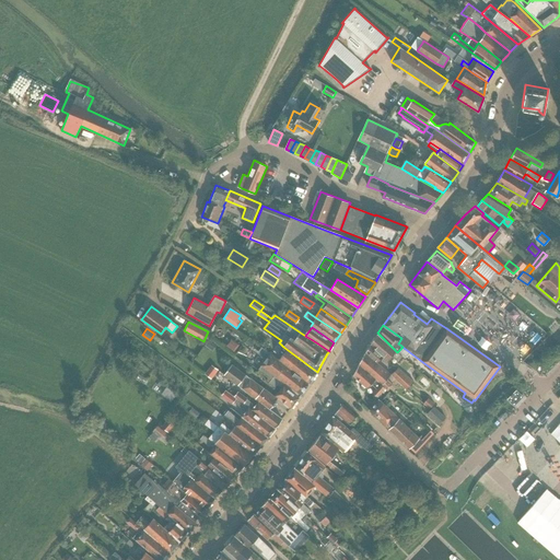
[(396,351),(377,333),(371,345),(388,360),(392,356),(398,361),(401,356),(397,352),(396,351)]
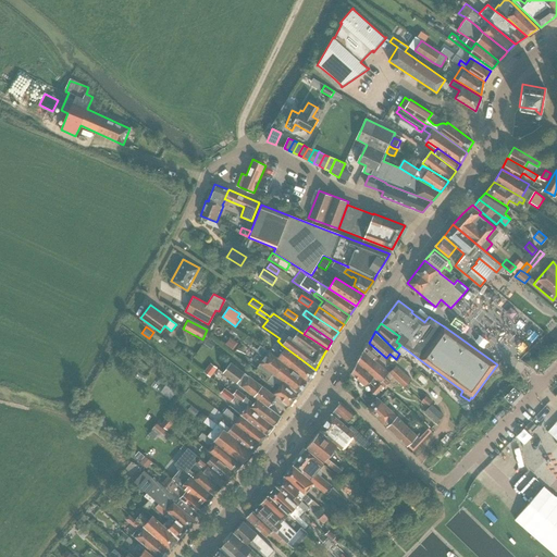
[(213,339),(208,336),(203,344),(210,348),(214,343),(212,342),(213,339)]
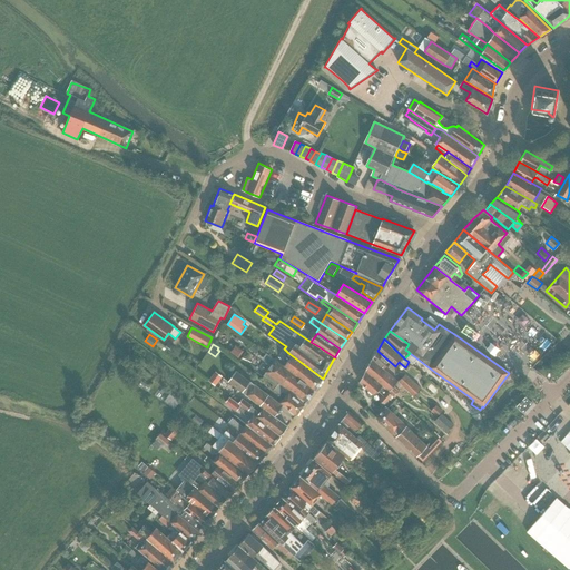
[(259,349),(253,344),(249,349),(256,353),(259,349)]
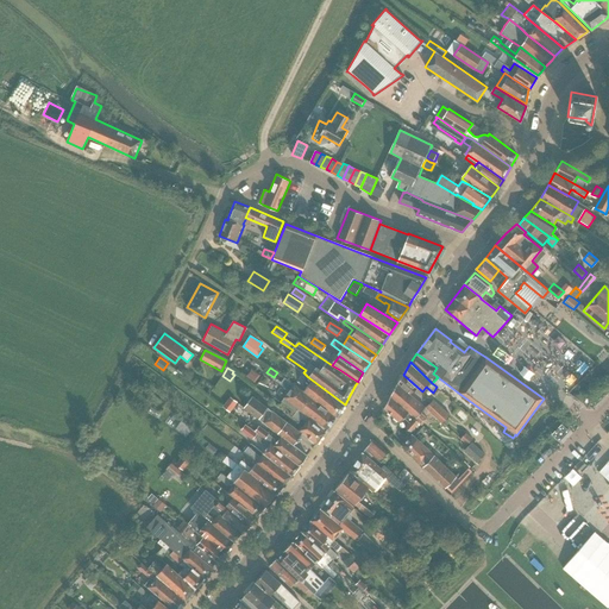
[(422,391),(403,375),(397,383),(410,395),(414,390),(419,395),(422,391)]
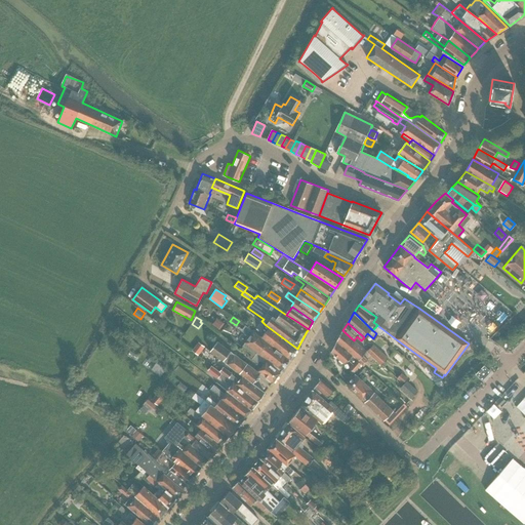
[(259,355),(281,371),(290,359),(263,338),(261,337),(253,330),(252,330),(245,325),(241,331),(248,336),(242,346),(254,356),(256,353),(259,355)]
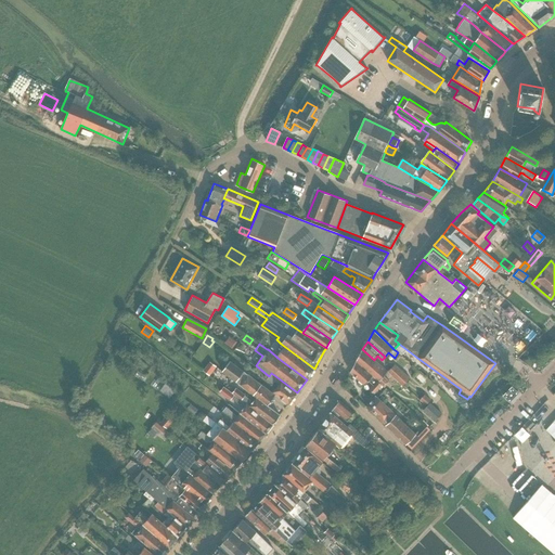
[(314,369),(281,344),(276,350),(280,352),(276,357),(278,358),(307,379),(314,369)]
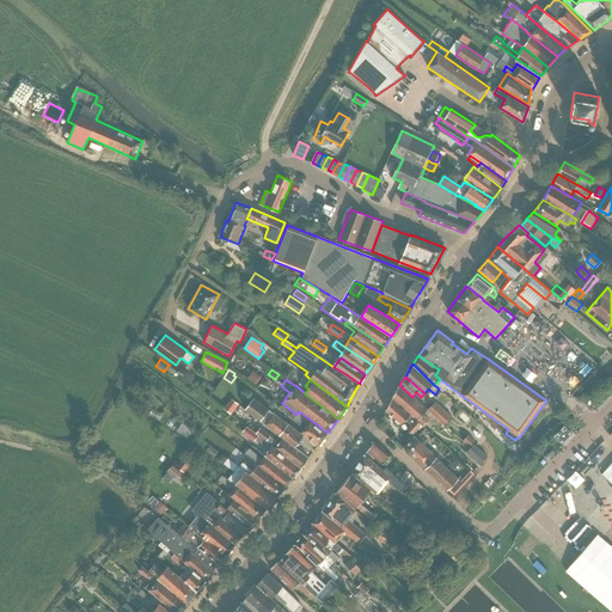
[(399,385),(392,398),(423,426),(428,420),(422,415),(427,409),(412,397),(399,385)]
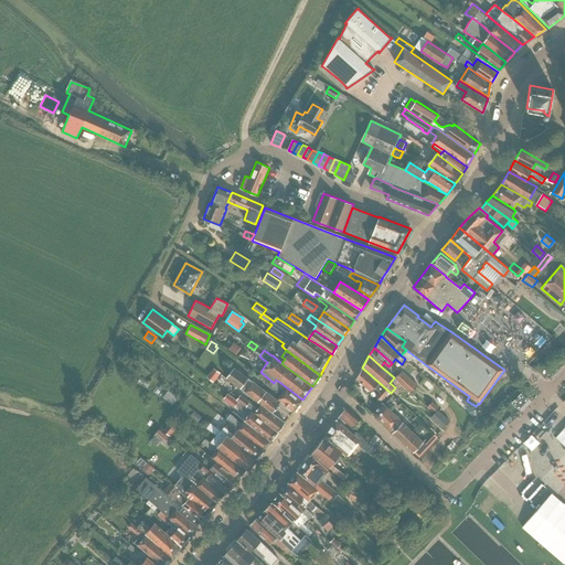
[(220,373),(213,368),(206,376),(213,382),(220,373)]
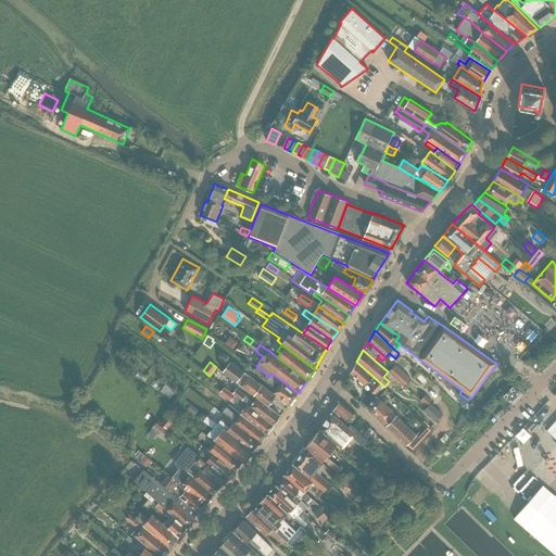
[(256,399),(267,407),(275,396),(268,391),(230,362),(222,373),(256,399)]
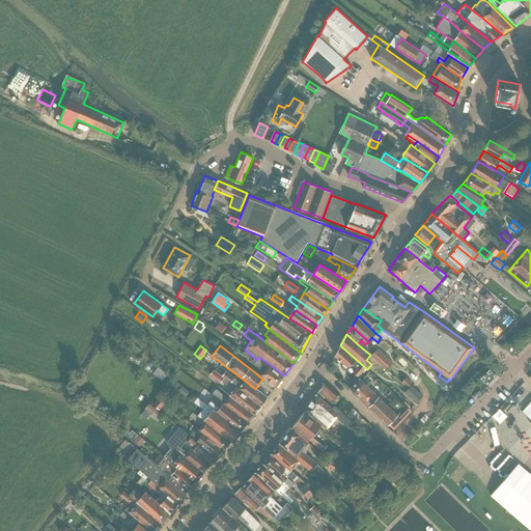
[(365,368),(340,345),(335,356),(348,368),(353,364),(357,368),(353,372),(358,376),(365,368)]
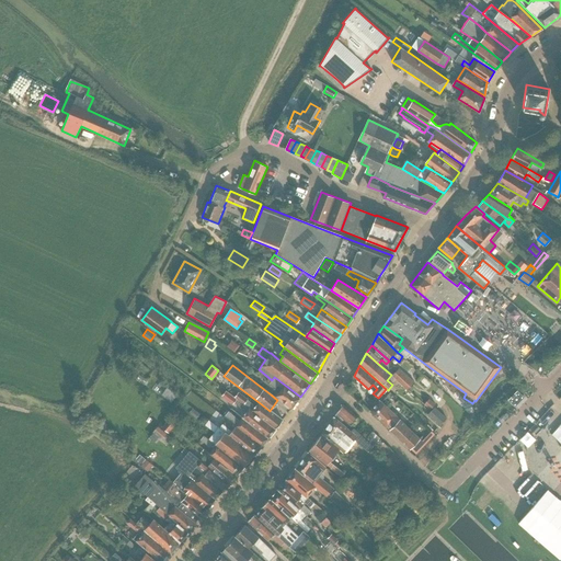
[(408,390),(414,382),(398,368),(391,376),(408,390)]
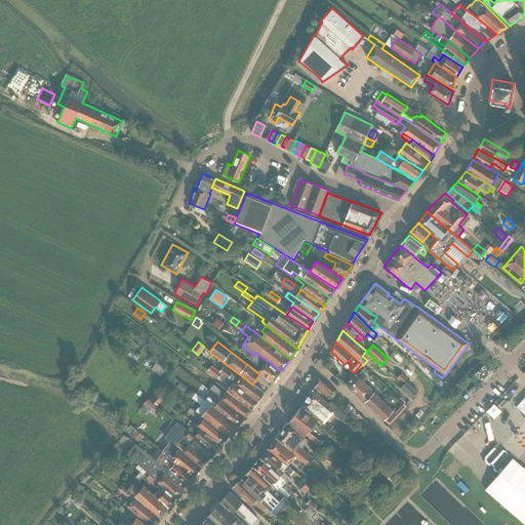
[(256,353),(254,356),(251,359),(257,363),(259,360),(264,363),(258,371),(273,382),(281,371),(259,355),(256,353)]
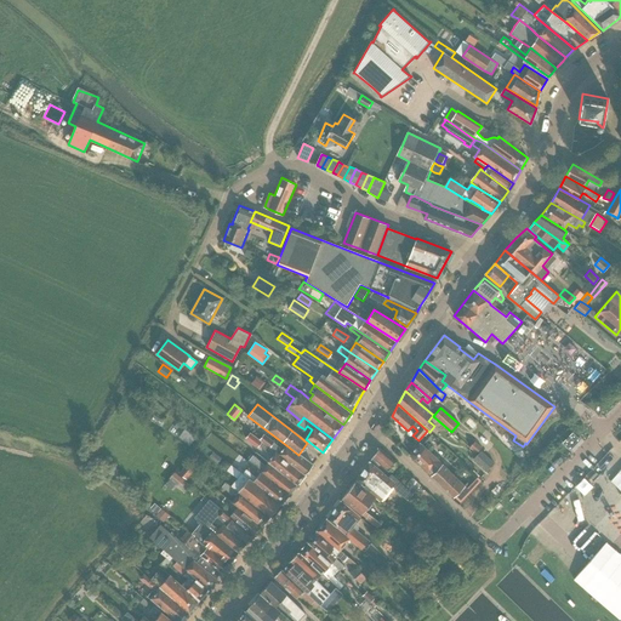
[(477,423),(469,417),(465,423),(472,429),(477,423)]
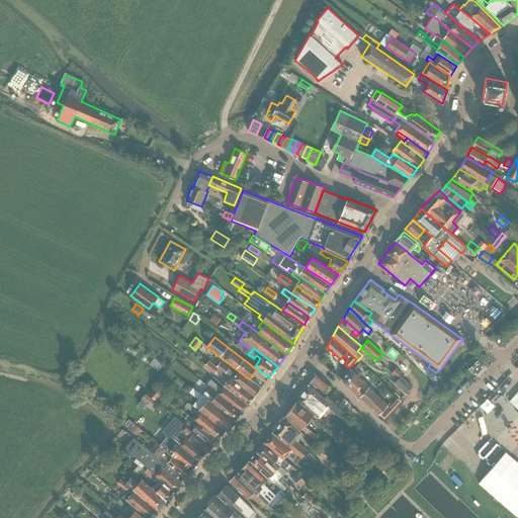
[(156,359),(152,365),(159,370),(159,371),(164,365),(164,364),(157,359),(156,359)]
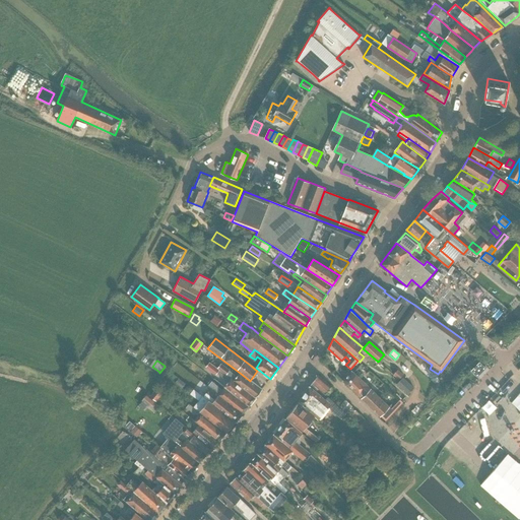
[(223,387),(224,387),(249,406),(256,397),(231,379),(225,375),(216,368),(217,368),(209,362),(205,367),(215,375),(216,373),(228,382),(223,387)]
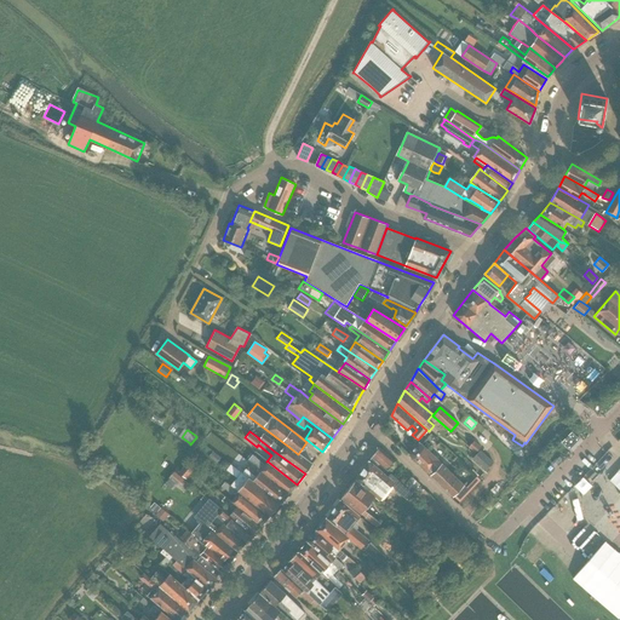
[(313,464),(298,454),(286,445),(281,451),(279,449),(280,448),(273,443),(274,441),(263,432),(259,438),(258,438),(269,447),(275,452),(305,474),(313,464)]
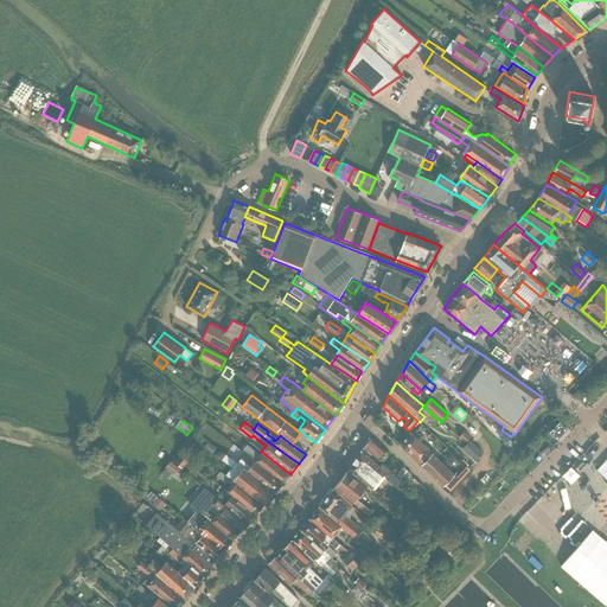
[(567,430),(560,423),(550,433),(557,440),(560,438),(558,436),(564,430),(564,432),(567,430)]
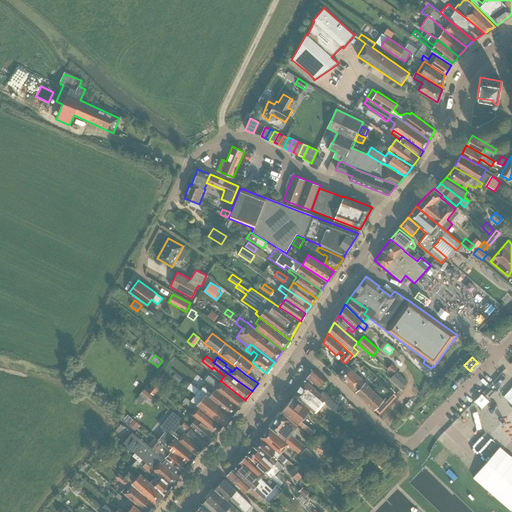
[(397,368),(391,364),(387,369),(392,374),(397,368)]
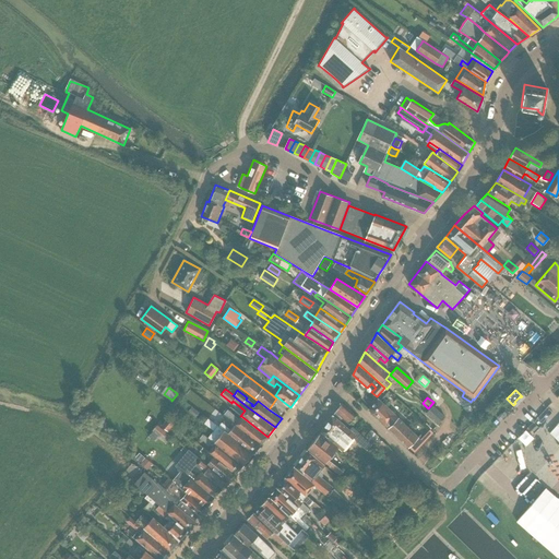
[(418,437),(378,399),(369,408),(408,448),(414,453),(432,432),(429,429),(419,440),(417,439),(418,437)]
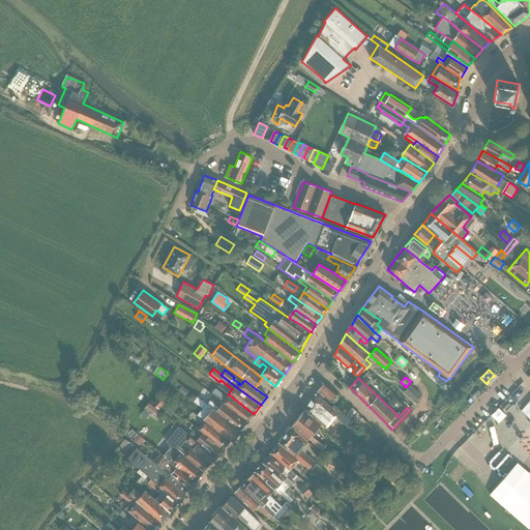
[(331,403),(337,394),(324,382),(318,390),(331,403)]
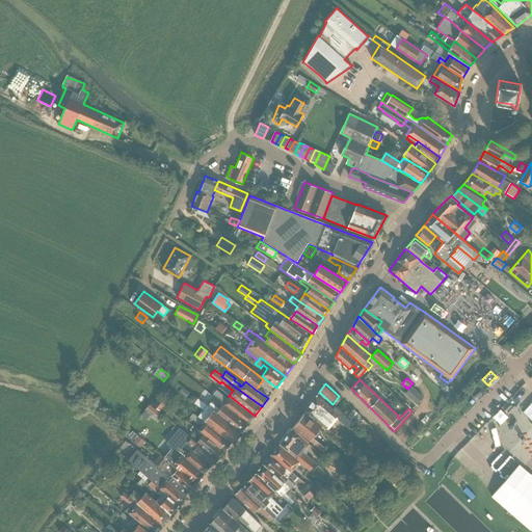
[(189,392),(182,387),(179,391),(186,396),(189,392)]
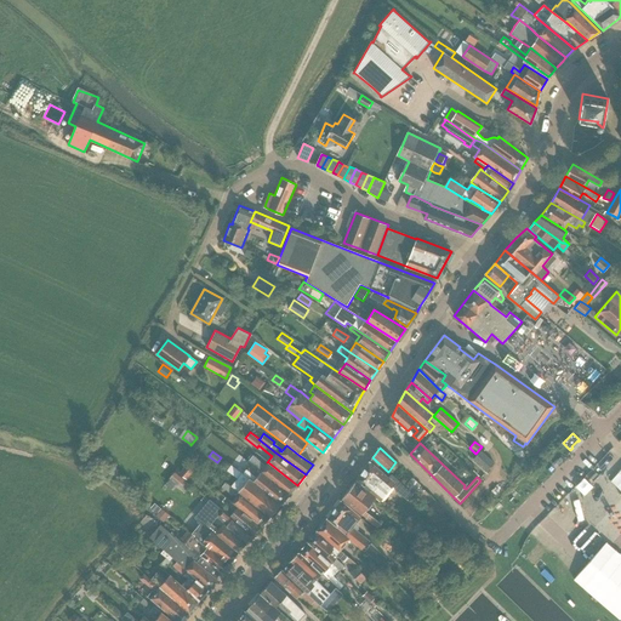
[(474,459),(488,471),(494,463),(480,451),(474,459)]
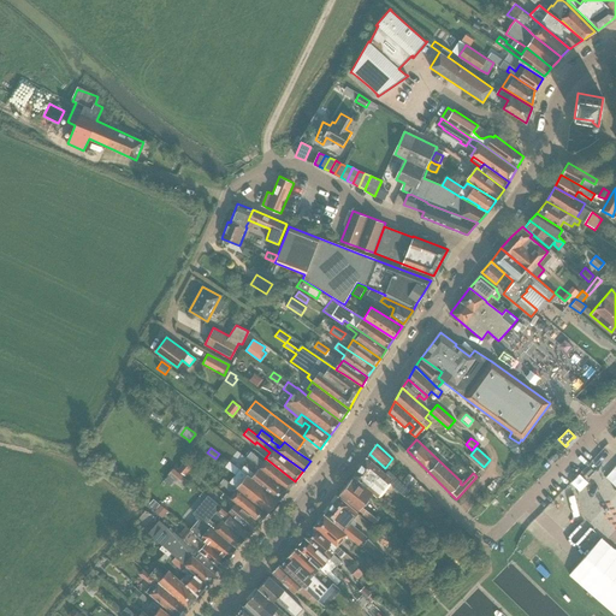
[(295,481),(266,458),(262,462),(254,455),(250,451),(246,457),(249,460),(259,468),(259,469),(286,491),(295,481)]
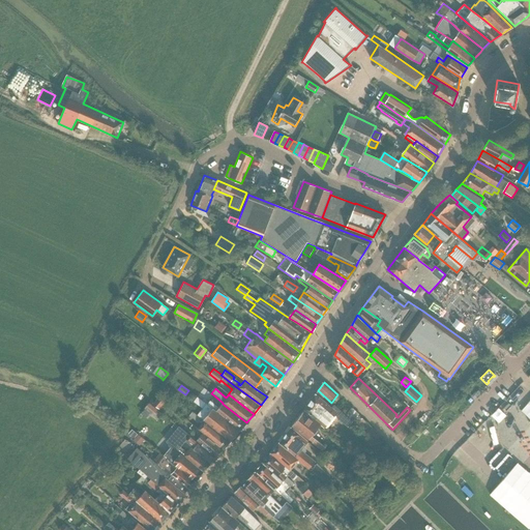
[(318,390),(315,394),(303,410),(304,410),(321,424),(325,429),(334,416),(342,421),(346,417),(347,417),(345,415),(331,403),(318,390)]
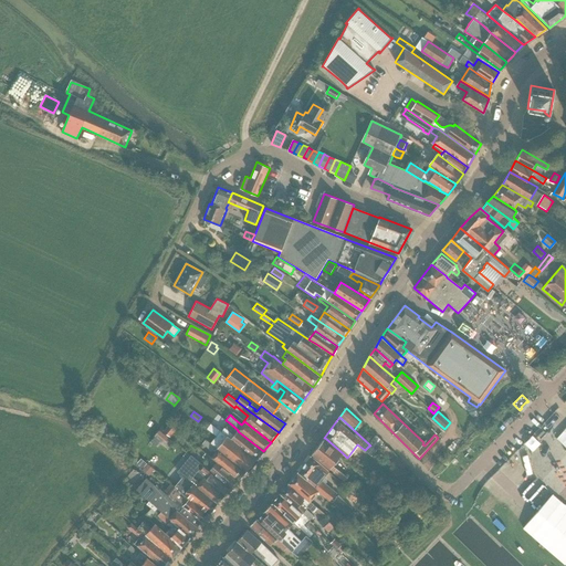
[(176,429),(169,422),(163,430),(169,437),(176,429)]
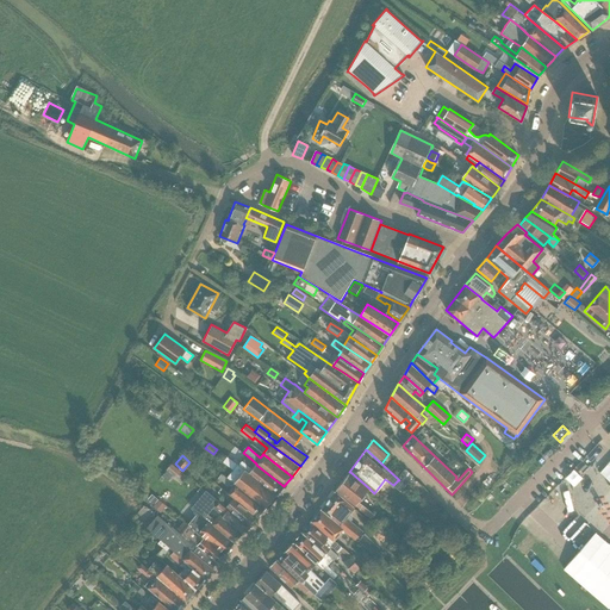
[(226,458),(223,462),(232,471),(228,477),(234,483),(265,508),(277,495),(237,466),(226,458)]
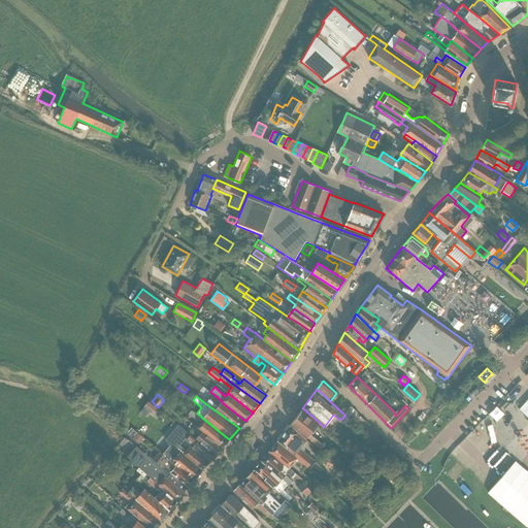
[(205,403),(239,428),(241,426),(245,421),(222,402),(219,406),(211,401),(208,399),(205,403)]
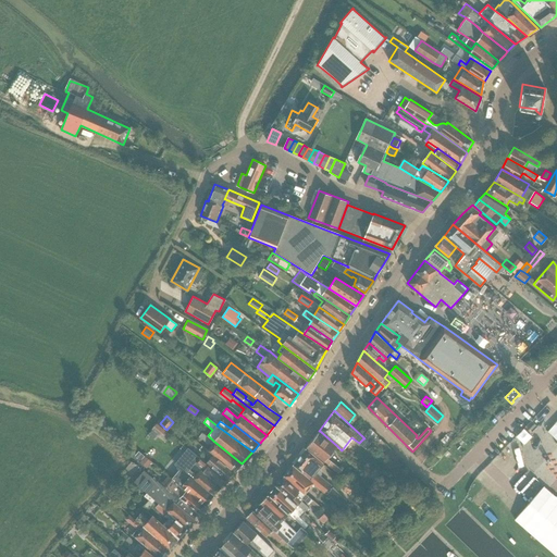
[(166,431),(157,422),(151,429),(162,436),(166,431)]
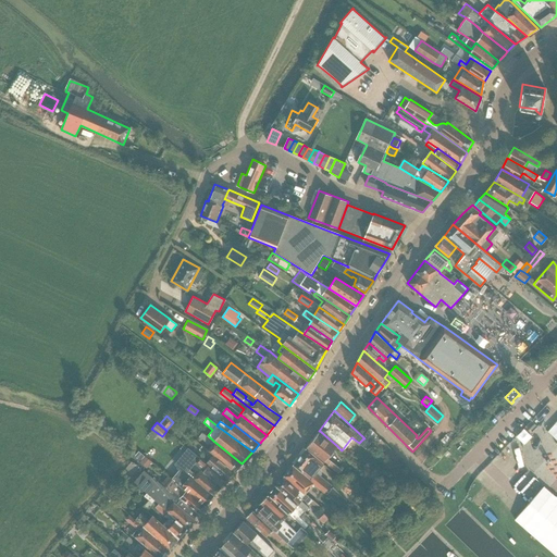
[(369,429),(362,436),(364,438),(363,438),(370,444),(376,435),(369,429)]
